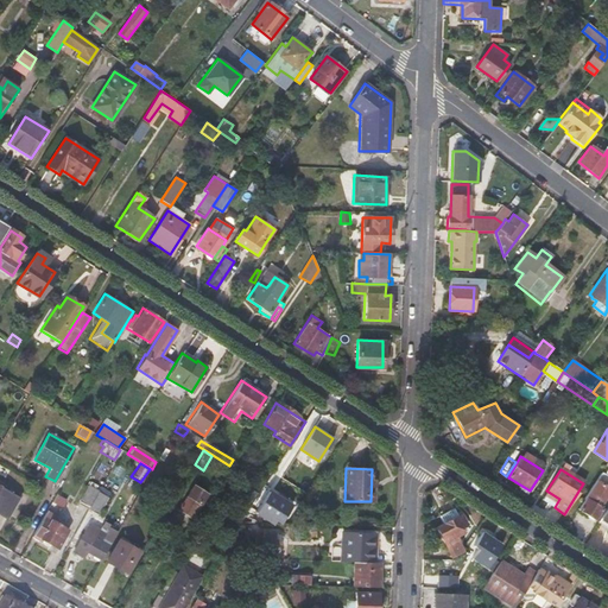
[(607,493),(607,488),(596,481),(577,510),(595,519),(602,508),(600,507),(607,493)]
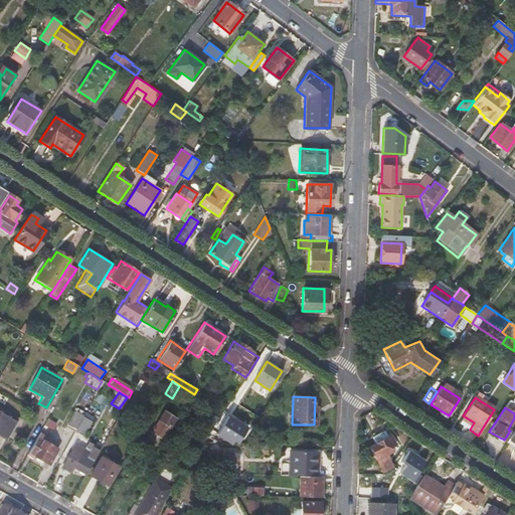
[(66,424),(75,431),(83,416),(74,410),(66,424)]
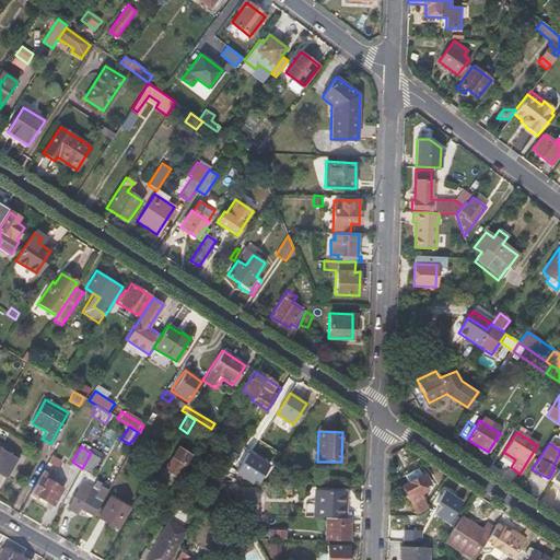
[(176,446),(162,468),(175,477),(189,456),(176,446)]
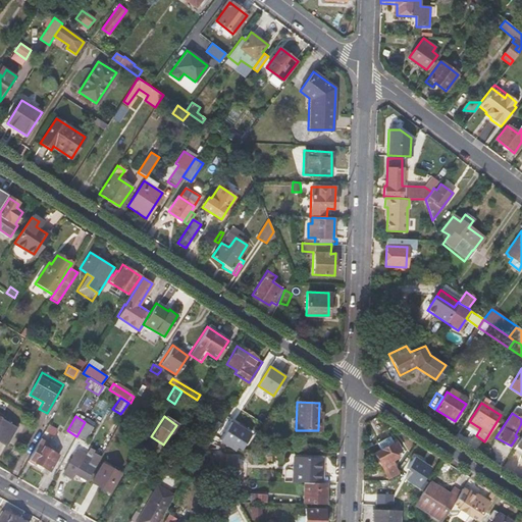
[(0,440),(7,446),(18,427),(10,422),(9,424),(0,418),(0,440)]
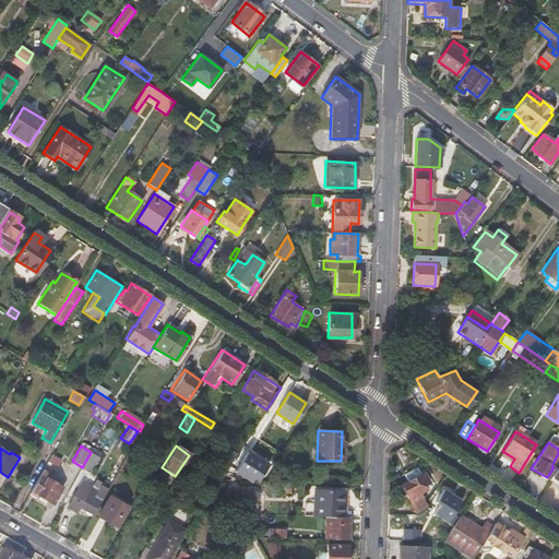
[(98,456),(91,452),(82,467),(81,468),(90,473),(98,456)]
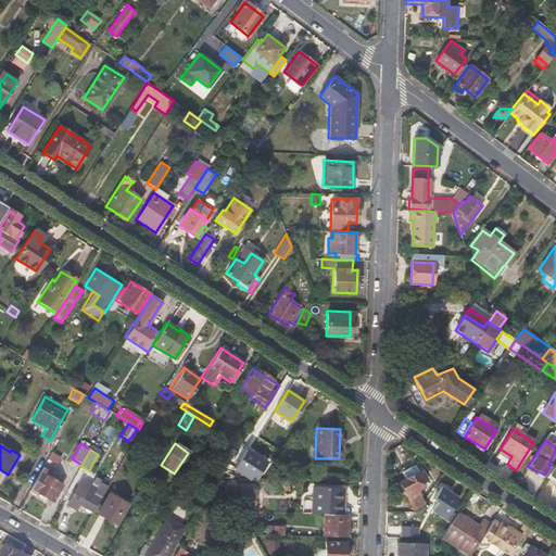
[(244,451),(234,469),(250,479),(251,475),(256,478),(265,463),(261,459),(262,457),(253,453),(252,454),(244,451)]
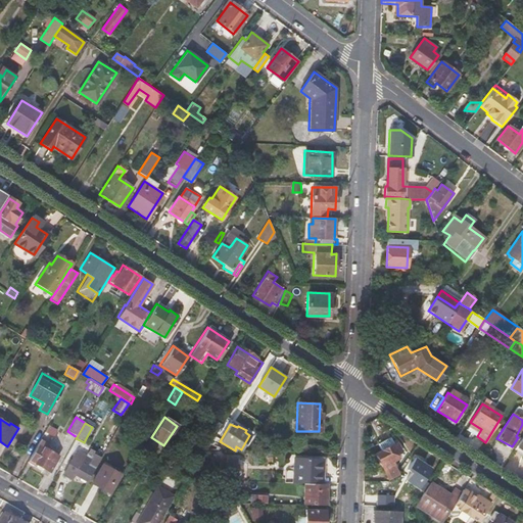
[(267,439),(260,433),(254,441),(260,446),(267,439)]
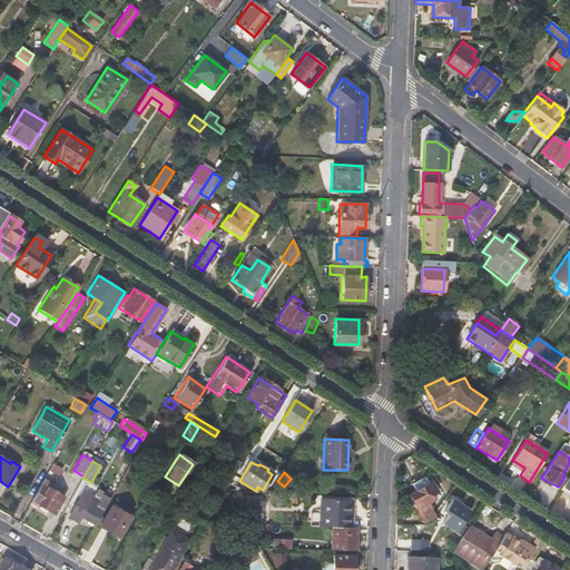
[(569,473),(560,490),(569,497),(569,473)]
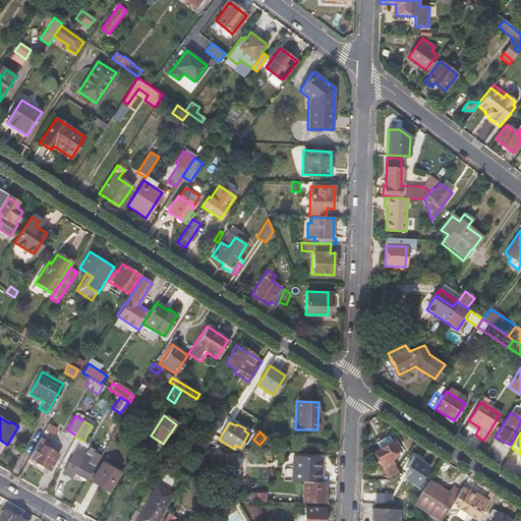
[(217,442),(212,438),(206,448),(219,448),(219,445),(215,445),(217,442)]
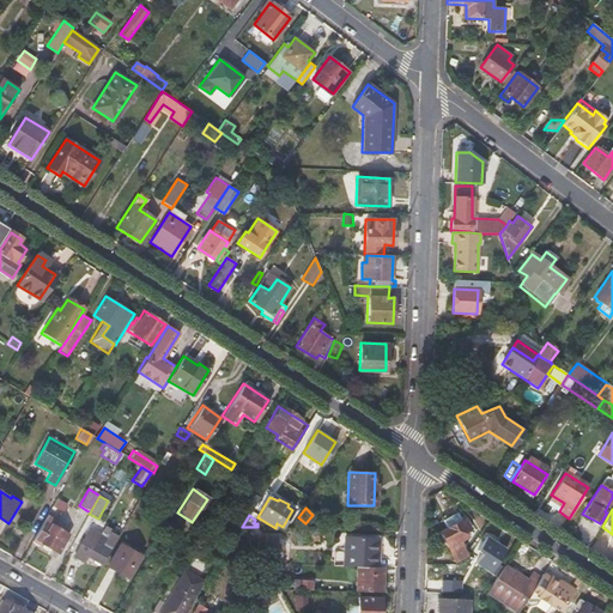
[(460,522),(455,515),(441,522),(444,529),(439,533),(455,562),(467,556),(460,541),(466,538),(463,533),(469,529),(463,520),(460,522)]
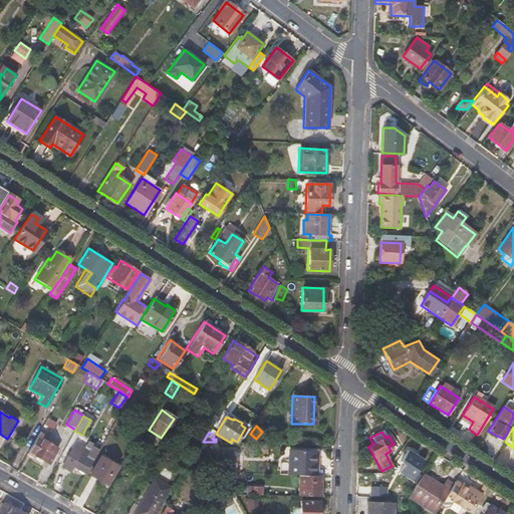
[(47,439),(38,433),(27,452),(48,464),(57,449),(45,442),(47,439)]
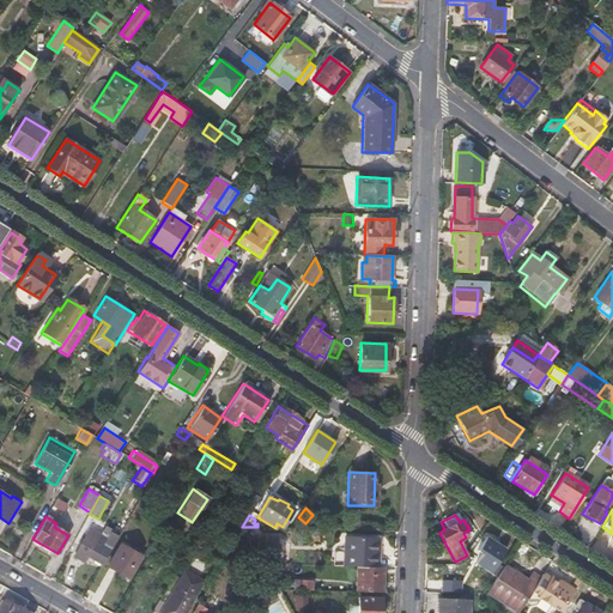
[(87,554),(102,563),(117,534),(110,530),(113,528),(104,525),(99,533),(90,527),(73,556),(83,560),(87,554)]
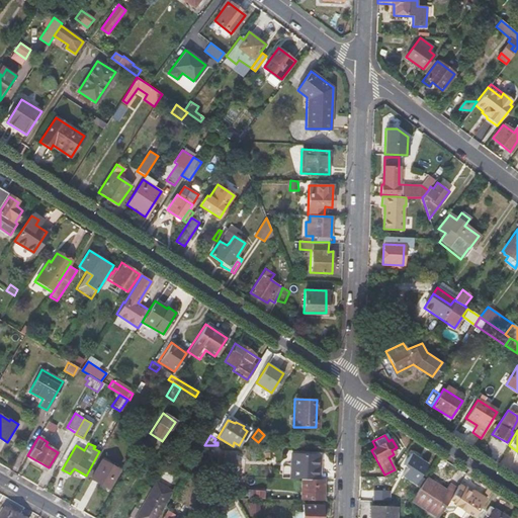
[(224,459),(216,463),(220,470),(223,476),(224,476),(224,473),(233,475),(234,454),(224,453),(224,459)]
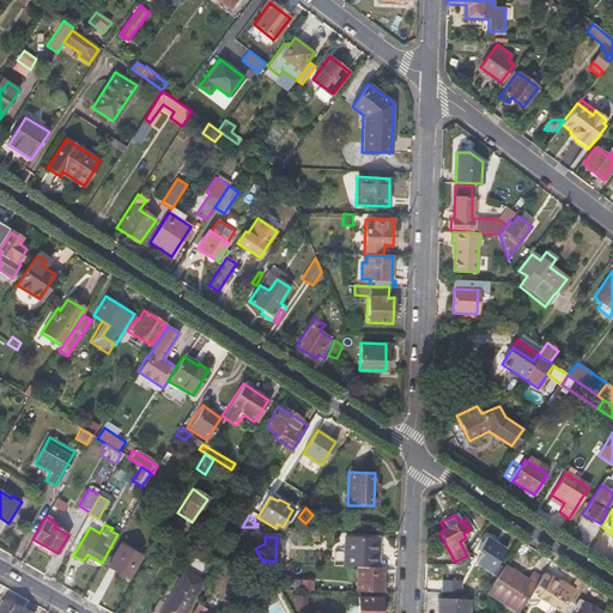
[(356,566),(375,568),(375,550),(377,550),(378,539),(349,536),(349,539),(349,545),(343,544),(341,566),(347,566),(356,566)]
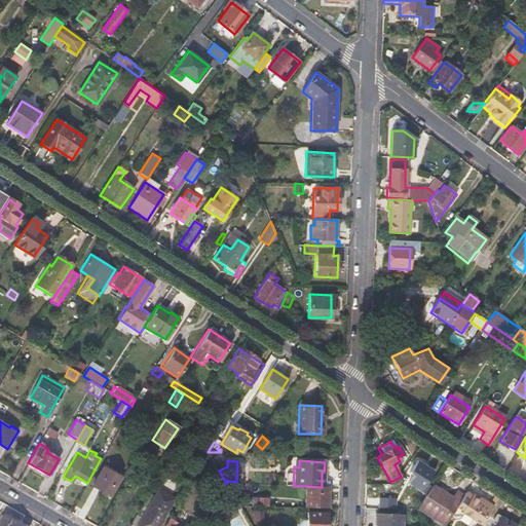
[(409,483),(421,492),(435,472),(417,460),(409,473),(414,475),(409,483)]
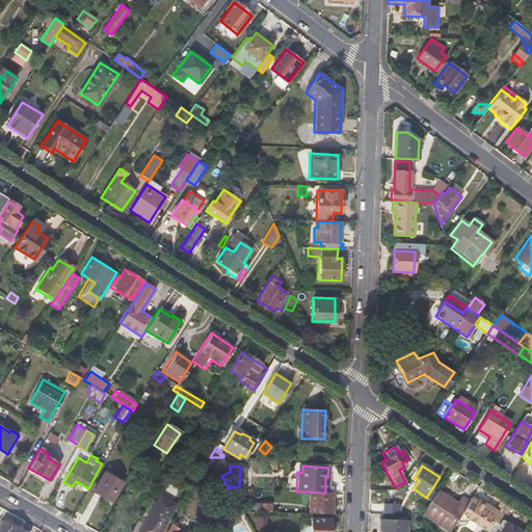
[(118,484),(102,474),(91,491),(108,502),(118,484)]
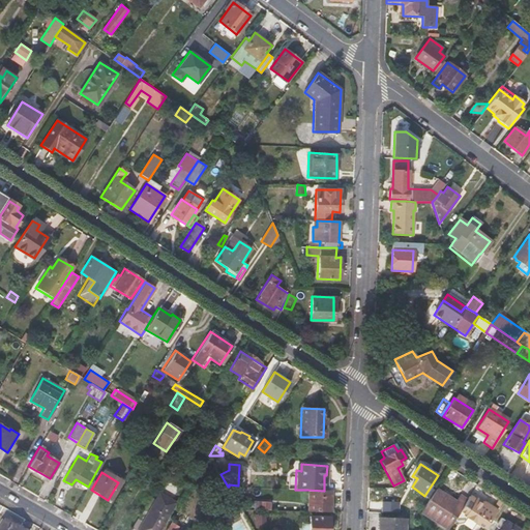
[(216,496),(221,498),(228,487),(225,481),(216,496)]
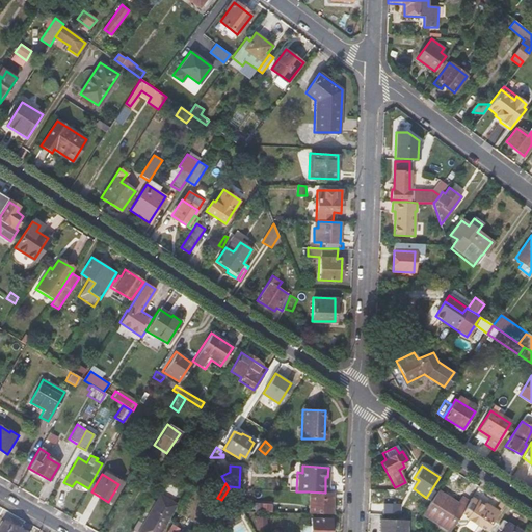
[(228,504),(233,496),(229,488),(221,500),(228,504)]
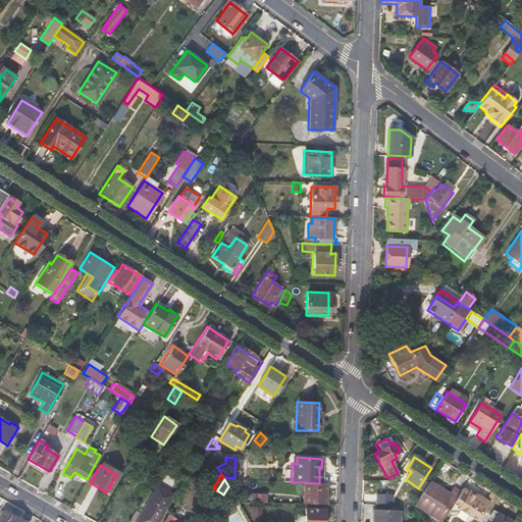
[(303,482),(302,504),(325,505),(327,484),(319,483),(303,482)]
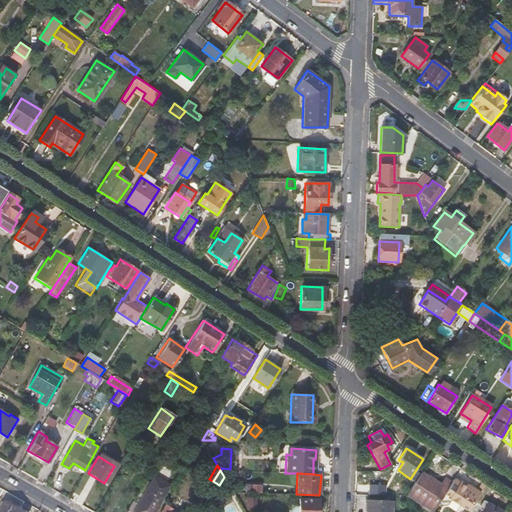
[(407,496),(431,511),(437,505),(439,502),(451,483),(444,478),(439,485),(421,473),(407,495),(407,496)]
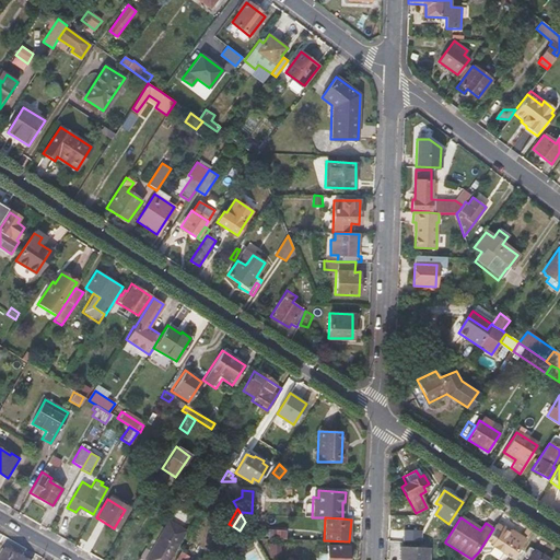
[(167,559),(185,531),(167,521),(143,559),(167,559)]
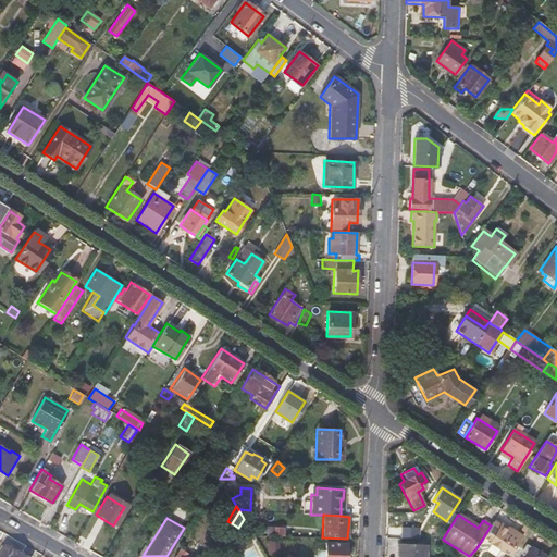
[(508,556),(510,554),(521,536),(512,530),(511,531),(500,524),(499,525),(494,521),(491,525),(478,546),(481,548),(487,548),(490,544),(508,556)]
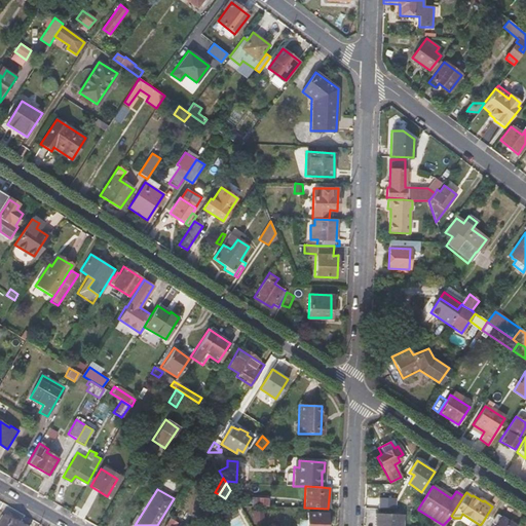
[(251,497),(250,505),(267,506),(268,498),(251,497)]
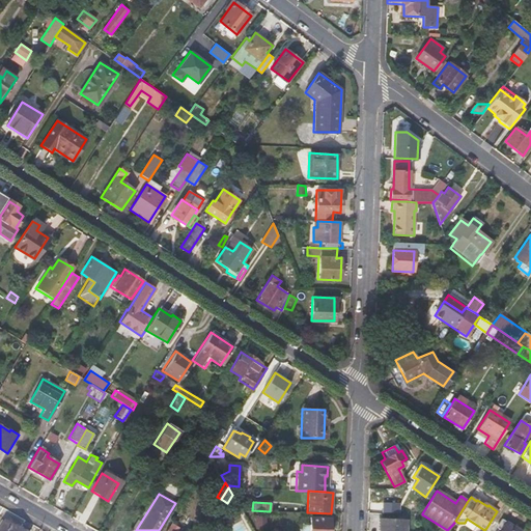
[(310,518),(309,530),(329,530),(330,519),(310,518)]
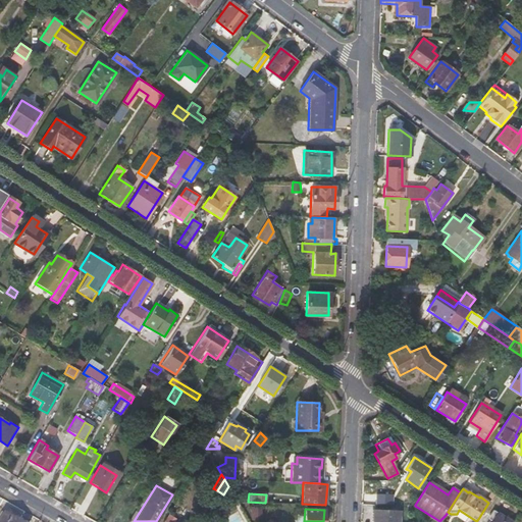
[(398,521),(399,511),(372,510),(371,521),(398,521)]
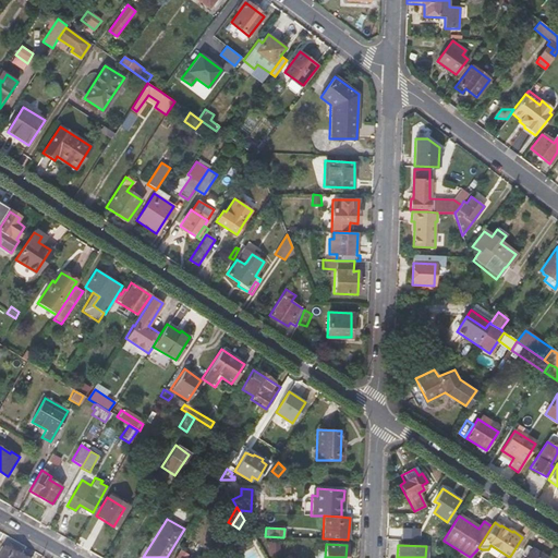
[(525,557),(547,557),(548,556),(543,553),(541,554),(528,545),(522,553),(528,556),(525,557)]
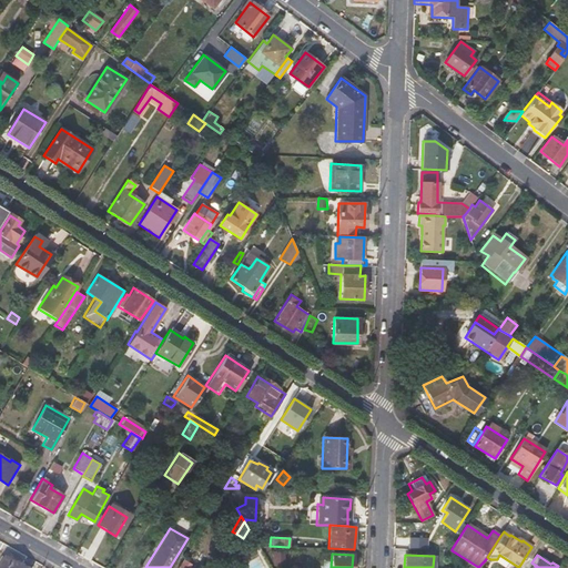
[(23,567),(3,557),(0,563),(0,567),(23,567)]
